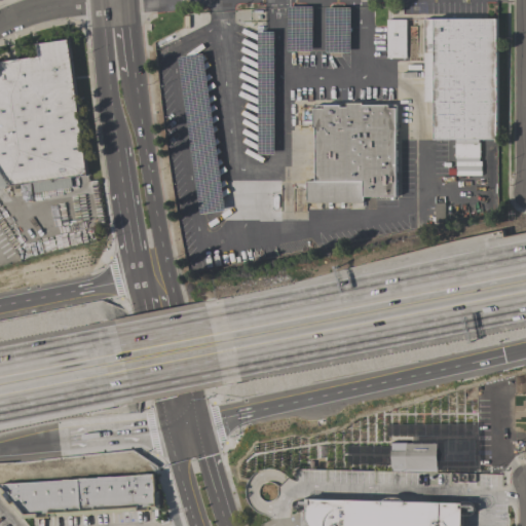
[(496,139),(479,139),(479,160),(480,160),(480,175),(455,175),(455,157),(454,139),(434,140),(434,102),(424,102),(423,19),(496,19),(496,139)]
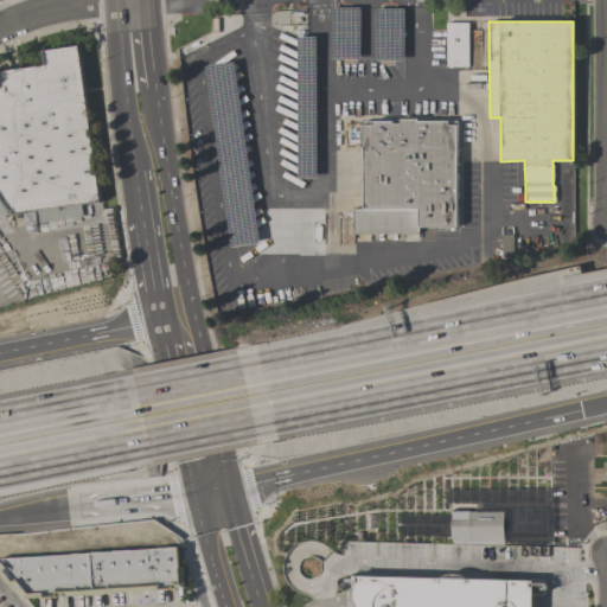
[(447,23),(468,23),(468,66),(447,66),(447,23)]
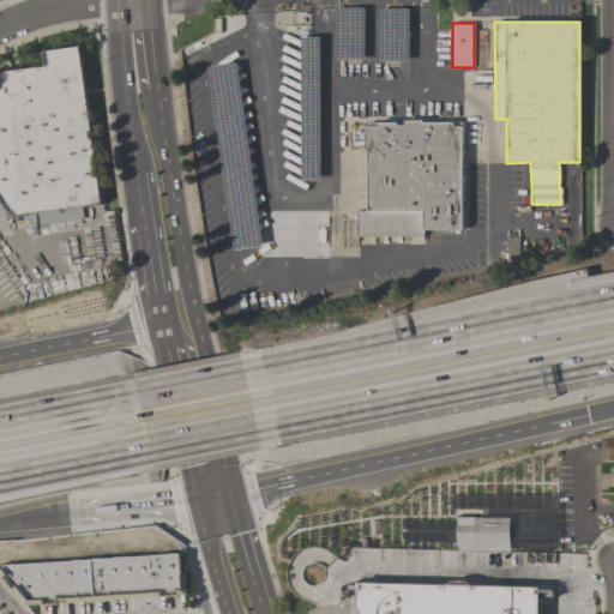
[(0,71),(46,65),(43,52),(79,46),(101,203),(100,204),(82,208),(83,218),(40,224),(38,214),(11,218),(8,216),(0,221),(0,71)]
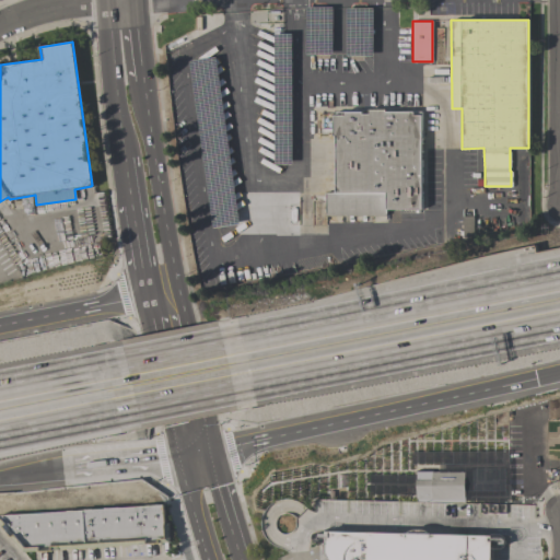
[(334,214),(334,226),(329,226),(329,216),(325,216),(325,193),(335,193),(335,136),(334,136),(334,114),(342,114),(342,112),(362,112),(362,114),(369,114),(369,109),(385,109),(385,112),(421,112),(421,209),(385,209),(385,214),(334,214)]
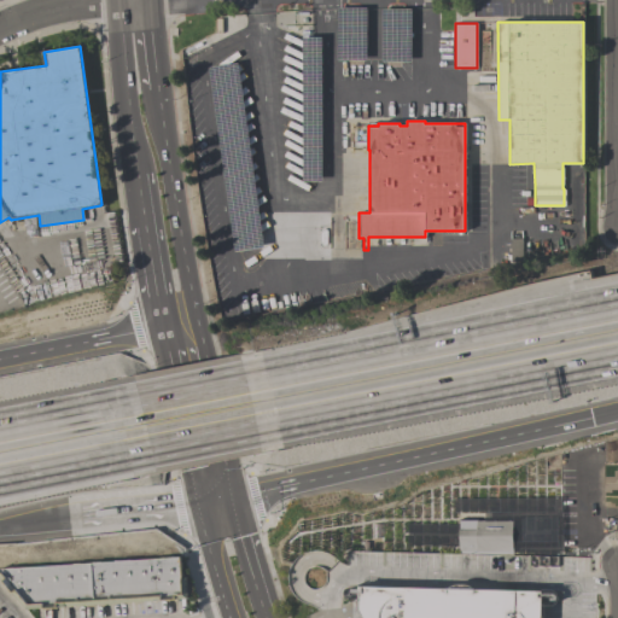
[(512,522),(512,551),(476,552),(476,551),(458,551),(458,530),(459,530),(459,520),(511,520),(511,522),(512,522)]
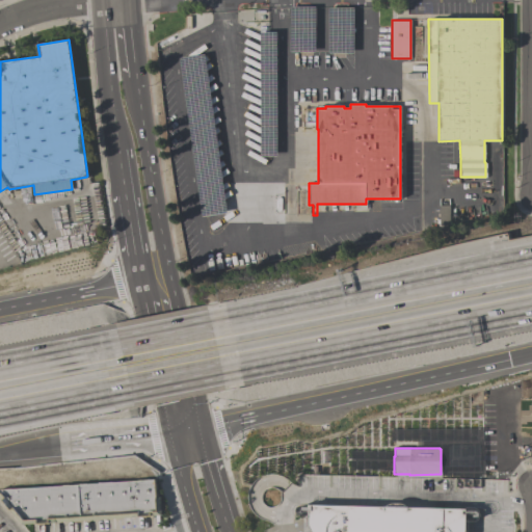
[(0,496),(0,488),(155,479),(156,498),(160,497),(161,514),(22,524),(0,496)]
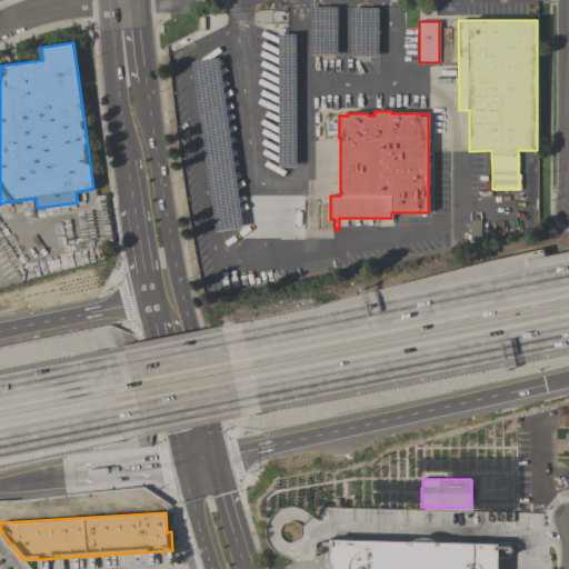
[(331,538),(337,537),(397,538),(405,539),(412,539),(415,537),(416,536),(420,535),(428,535),(435,537),(440,540),(500,542),(500,545),(509,545),(511,546),(513,547),(513,549),(513,551),(513,553),(511,555),(509,556),(500,555),(499,568),(333,568),(330,561),(330,550),(321,550),(319,549),(318,547),(318,545),(319,542),(321,541),(325,540),(331,541),(331,538)]
